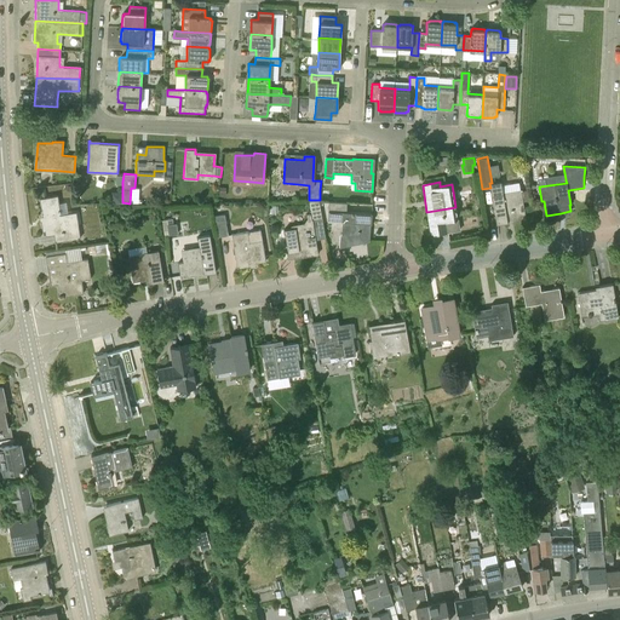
[(503,193),(500,182),(492,183),(489,183),(491,188),(494,213),(497,224),(507,222),(524,219),(520,190),(503,193)]
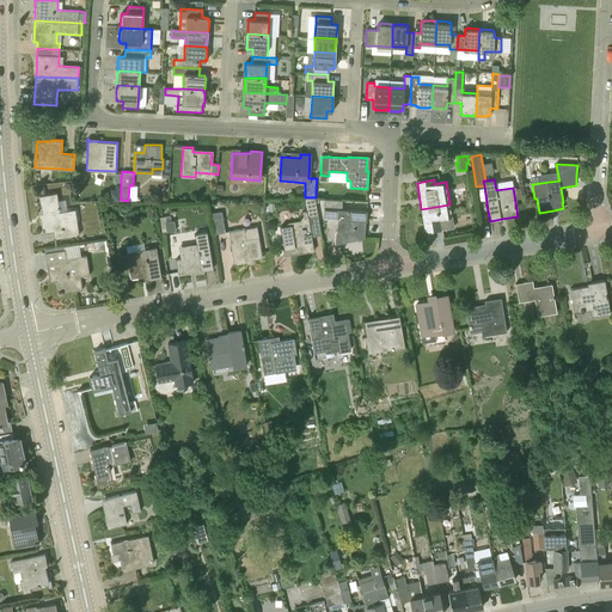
[(42,195),(38,195),(42,213),(43,218),(41,218),(42,228),(43,228),(44,228),(53,226),(53,231),(54,231),(55,238),(68,236),(79,234),(78,222),(74,224),(72,213),(60,215),(59,200),(57,193),(46,195),(42,195)]
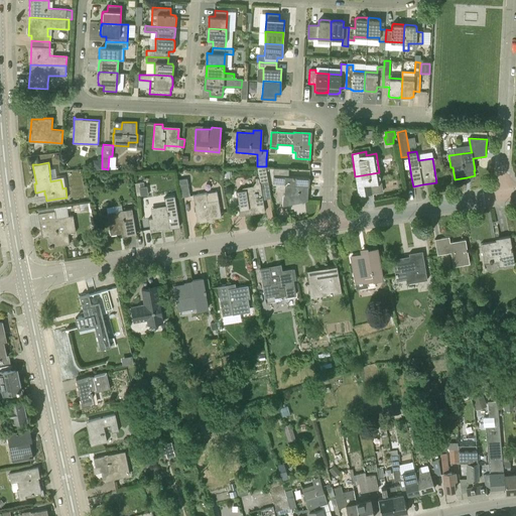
[(255,181),(252,185),(241,187),(242,190),(236,191),(239,210),(238,211),(244,210),(245,216),(264,212),(262,200),(271,198),(266,167),(266,166),(257,166),(257,167),(258,177),(255,177),(255,181)]
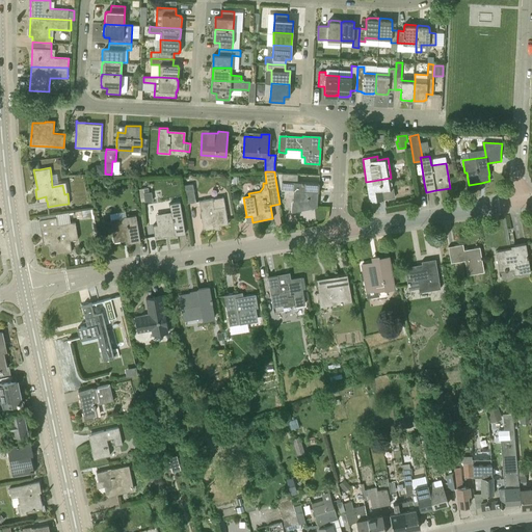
[(318,192),(319,183),(297,182),(298,174),(283,173),(282,189),(294,190),(293,202),(296,202),(299,211),(316,207),(317,192),(318,192)]
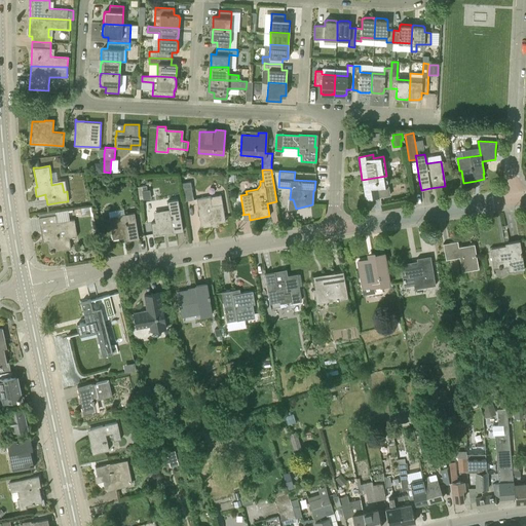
[(386,176),(362,180),(365,199),(389,195),(386,176)]
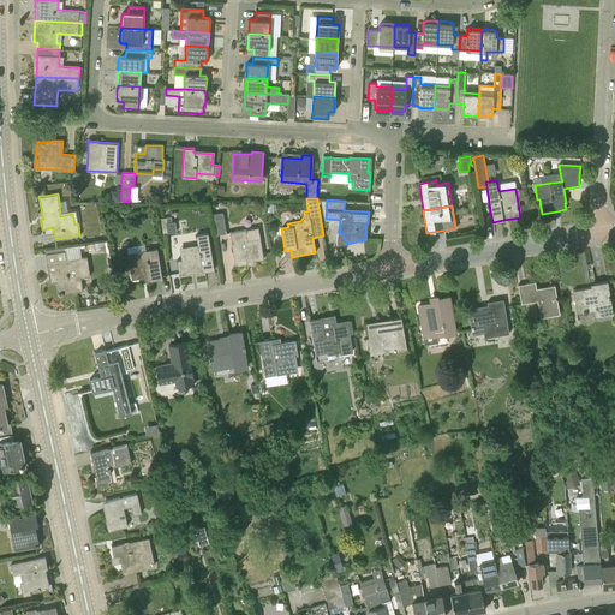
[(216,234),(226,233),(224,213),(213,214),(216,234)]
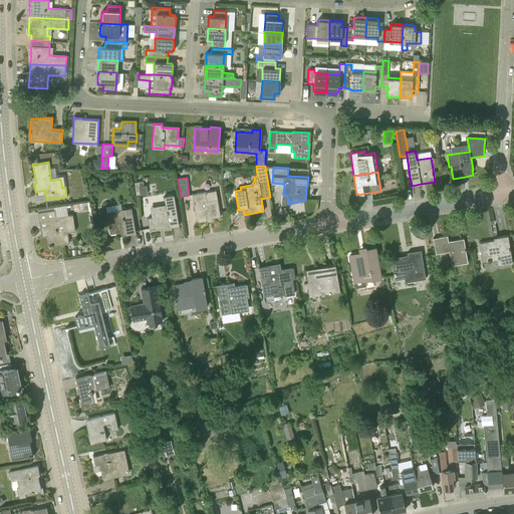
[(136,195),(140,194),(140,195),(148,194),(147,185),(144,186),(143,181),(134,182),(136,195)]
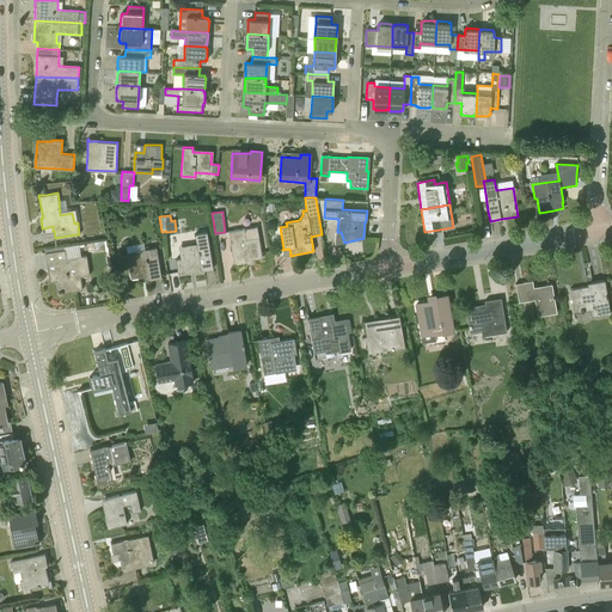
[(257,226),(230,231),(230,232),(234,264),(248,263),(246,261),(252,259),(262,258),(259,237),(257,227),(257,226)]
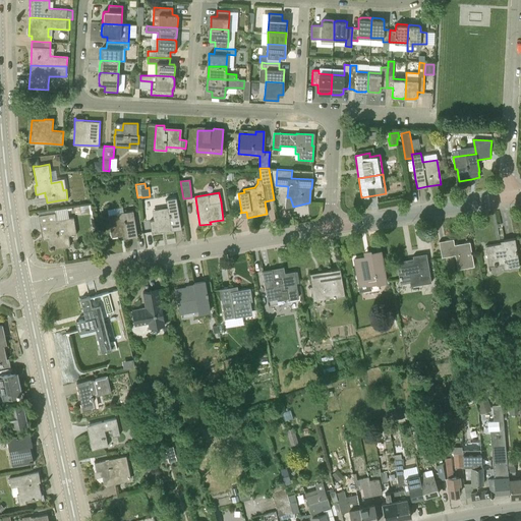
[(154,220),(150,221),(152,231),(157,230),(158,232),(165,231),(166,231),(166,229),(171,228),(171,230),(174,230),(181,228),(177,206),(176,196),(166,198),(167,208),(162,209),(162,212),(153,213),(154,220)]
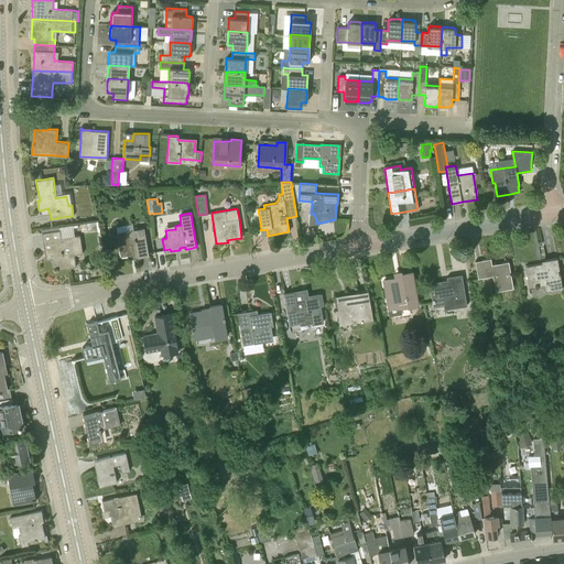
[(98,220),(80,224),(82,231),(99,229),(98,220)]
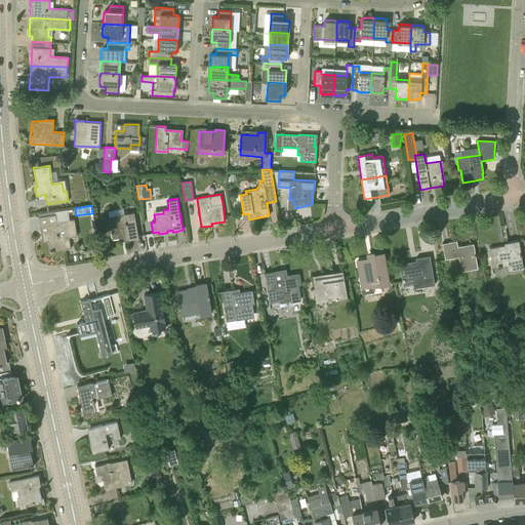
[(109,217),(101,219),(102,225),(110,224),(110,225),(112,238),(123,236),(128,236),(128,239),(138,237),(134,211),(124,213),(109,216),(109,217)]
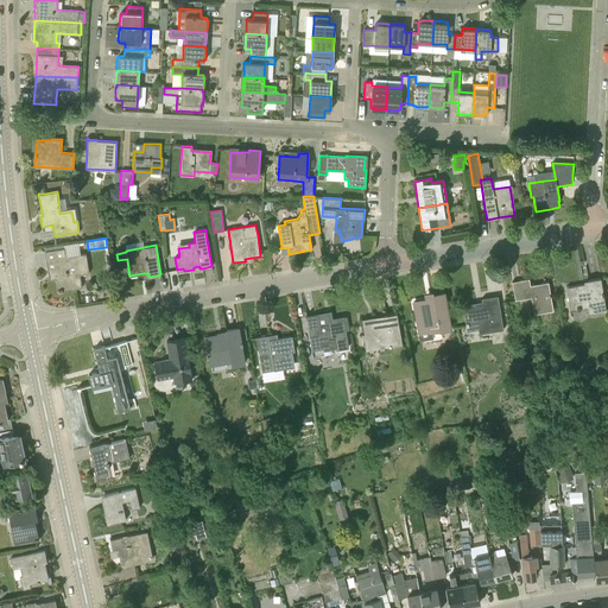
[(46,251),(45,252),(48,270),(55,268),(56,277),(56,279),(58,291),(80,287),(77,274),(80,274),(88,273),(86,253),(80,254),(75,254),(65,257),(65,255),(64,248),(63,248),(46,251)]
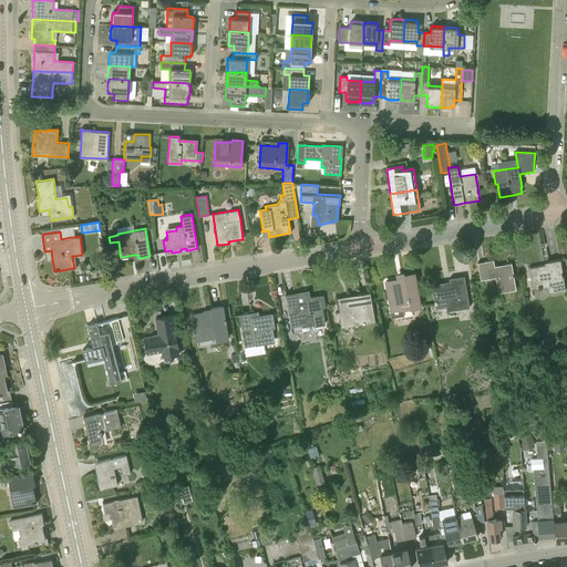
[(484,264),(478,265),(481,280),(495,278),(498,292),(504,291),(516,290),(512,263),(494,266),(493,260),(484,261),(484,264)]
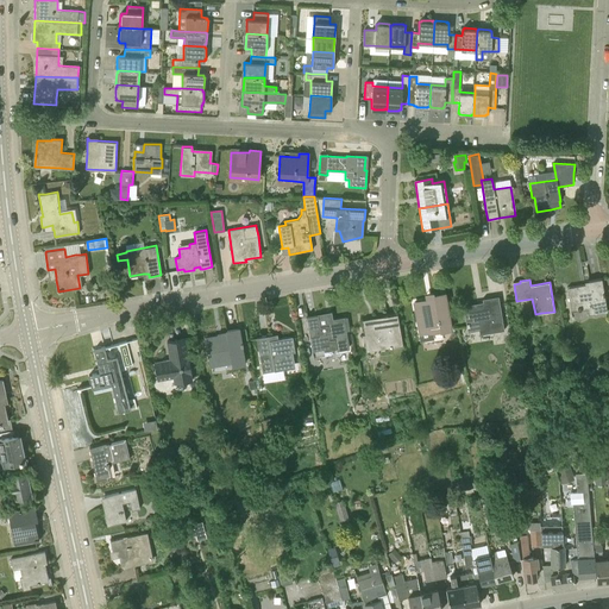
[(589,284),(567,288),(571,312),(588,309),(592,308),(594,314),(608,312),(602,280),(589,282),(589,284)]
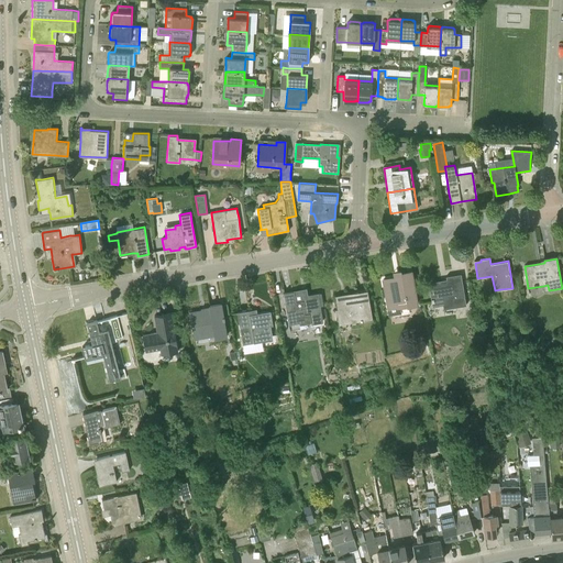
[(394,278),(383,280),(387,305),(398,304),(399,309),(408,308),(408,307),(417,306),(411,272),(401,274),(401,276),(394,278)]
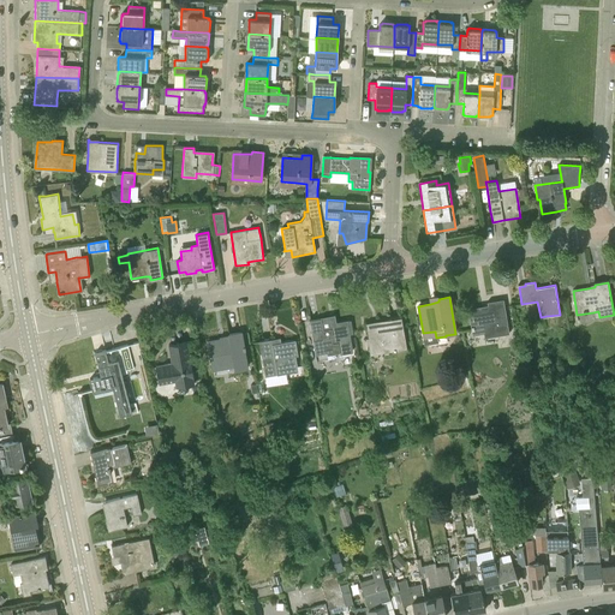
[(488,308),(470,310),(472,330),(483,329),(484,334),(484,338),(508,334),(503,299),(488,302),(488,308)]
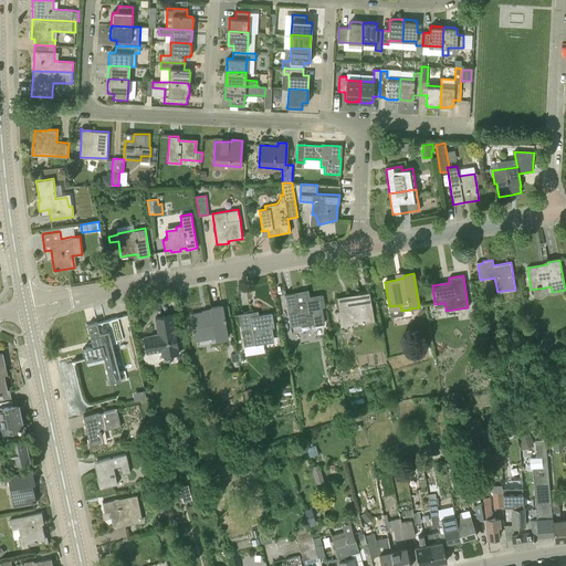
[(359,296),(337,300),(339,311),(342,325),(355,323),(354,320),(362,318),(363,323),(374,321),(369,292),(358,294),(359,296)]
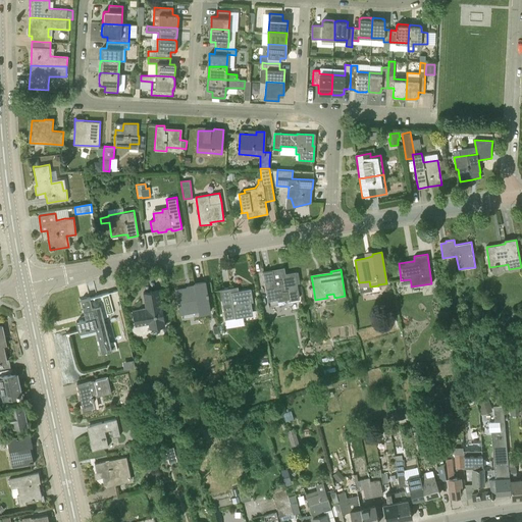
[(272,270),(263,272),(267,300),(282,298),(281,295),(288,294),(289,301),(300,299),(297,284),(299,283),(298,282),(299,281),(298,273),(297,272),(284,274),(281,275),(280,270),(273,271),(272,270)]
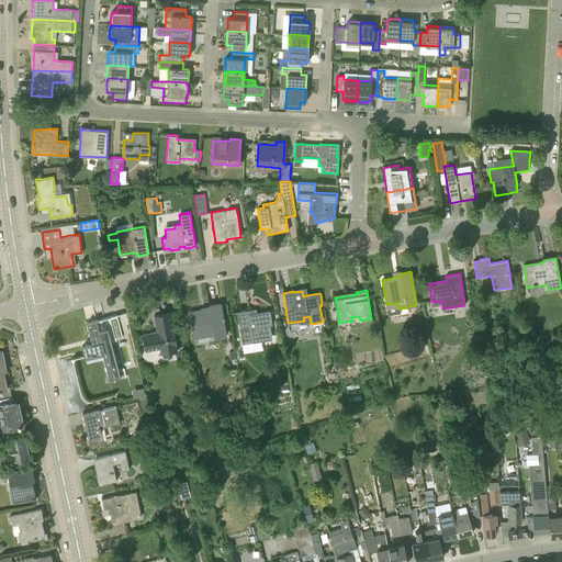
[(200,311),(190,312),(193,336),(204,334),(205,337),(213,336),(213,339),(226,337),(224,321),(224,316),(222,316),(220,304),(209,305),(210,310),(200,311)]
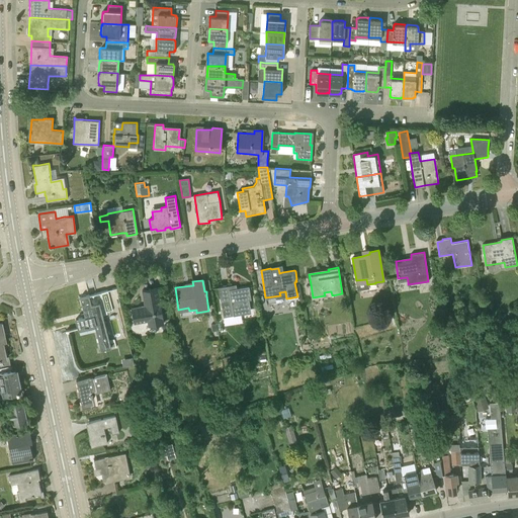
[(228,285),(220,287),(222,299),(220,299),(223,318),(240,315),(240,312),(250,310),(248,299),(250,299),(248,286),(236,288),(229,289),(228,285)]
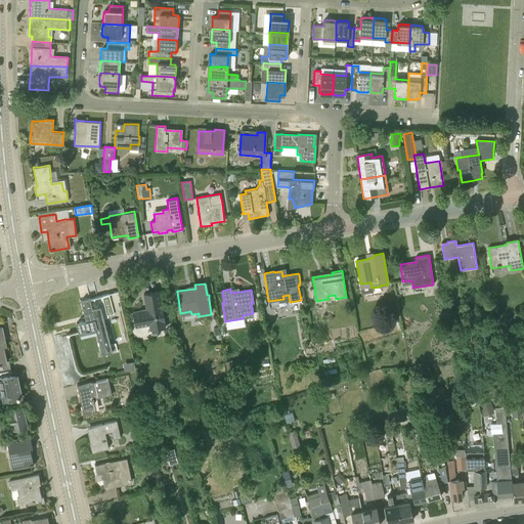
[(162,307),(159,291),(143,294),(146,309),(132,312),(135,326),(149,324),(150,330),(165,328),(164,321),(165,321),(162,307)]
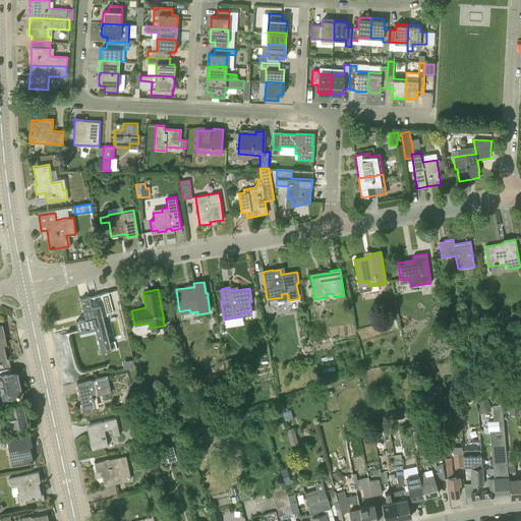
[(85,319),(75,321),(78,330),(94,326),(95,329),(101,353),(111,350),(110,347),(109,343),(103,317),(102,315),(107,314),(113,312),(108,292),(80,299),(84,314),(84,316),(85,319)]
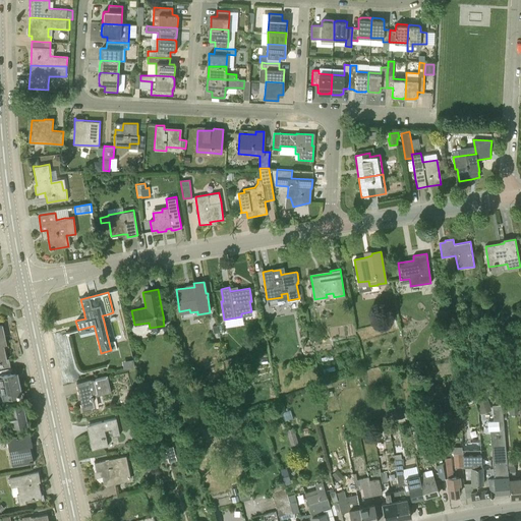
[(506,326),(507,334),(514,332),(513,325),(506,326)]
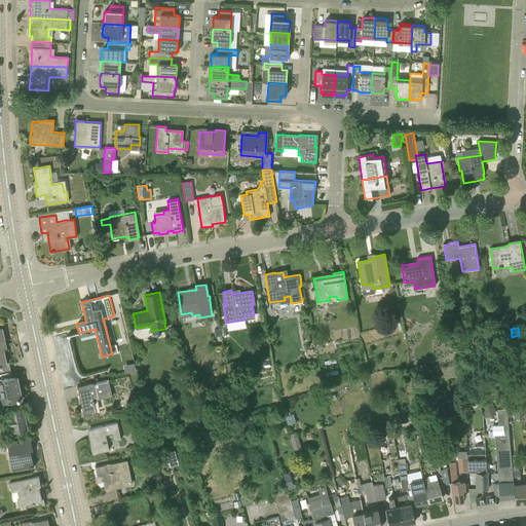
[(235,373),(233,362),(227,363),(229,374),(235,373)]
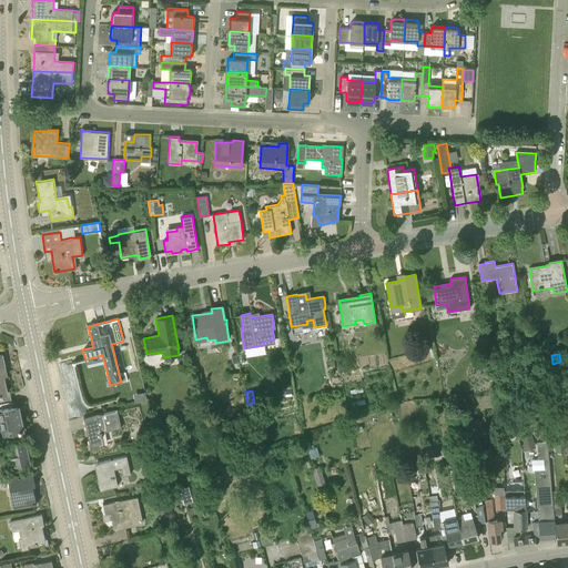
[(0,438),(11,436),(11,433),(22,430),(18,406),(0,409),(0,425),(0,427),(0,426),(0,438)]
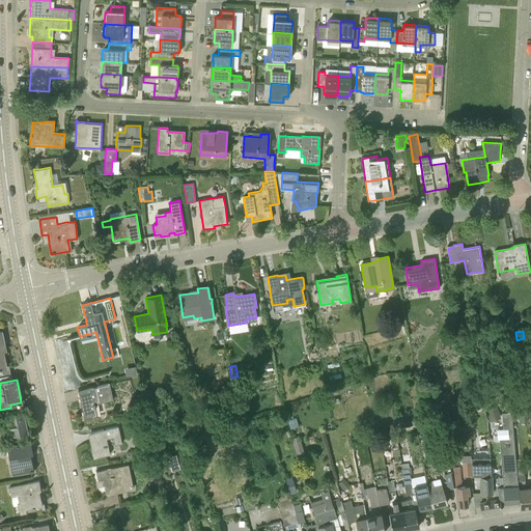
[(109,383),(78,390),(83,418),(98,415),(104,414),(102,402),(113,400),(109,383)]
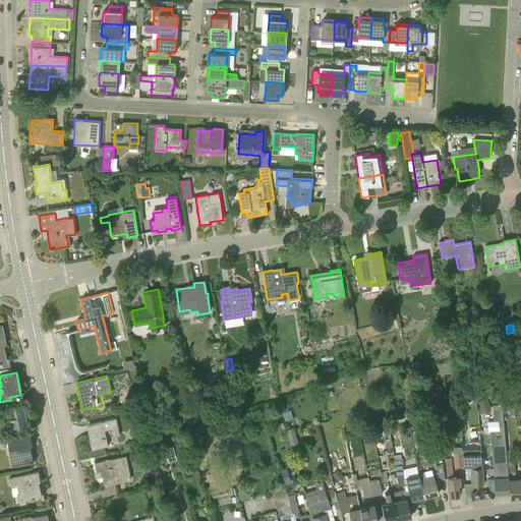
[(134,386),(137,398),(142,397),(139,385),(134,386)]
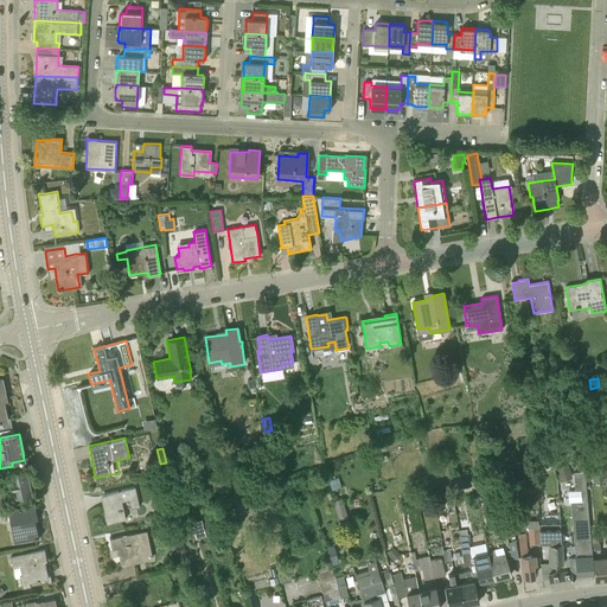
[(154,462),(147,460),(145,471),(152,472),(154,462)]
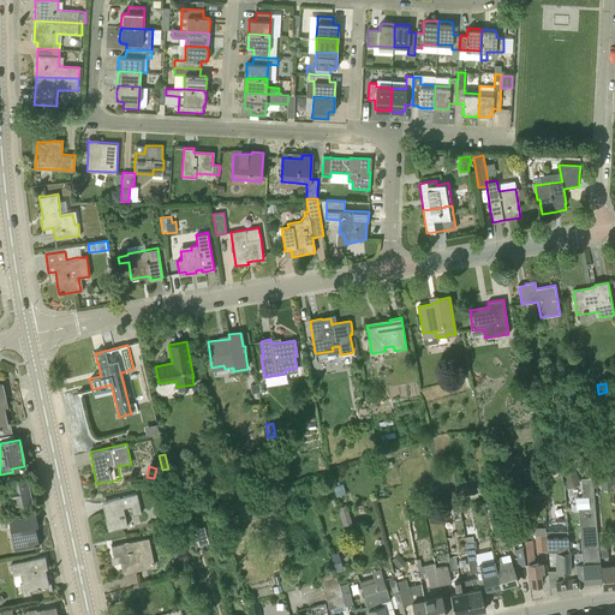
[(212,466),(190,476),(195,488),(218,478),(212,466)]
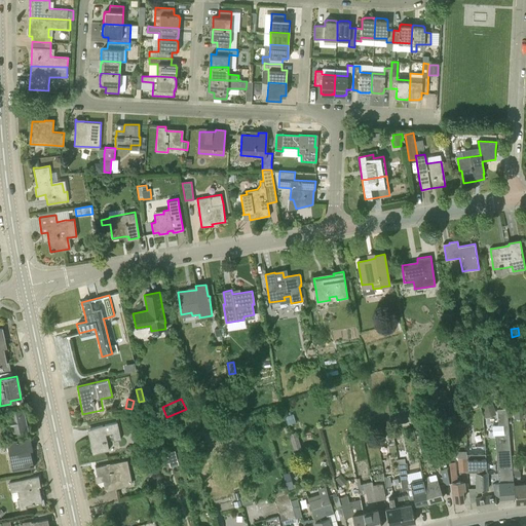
[(485,417),(496,414),(491,401),(481,405),(485,417)]
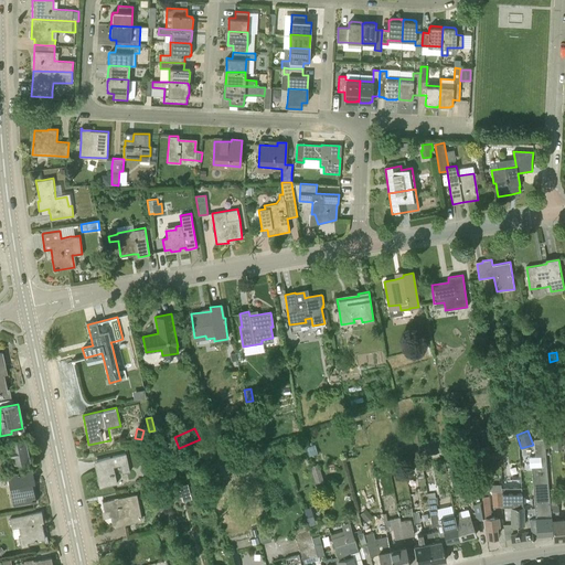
[(12,464),(30,459),(24,436),(7,440),(12,464)]
